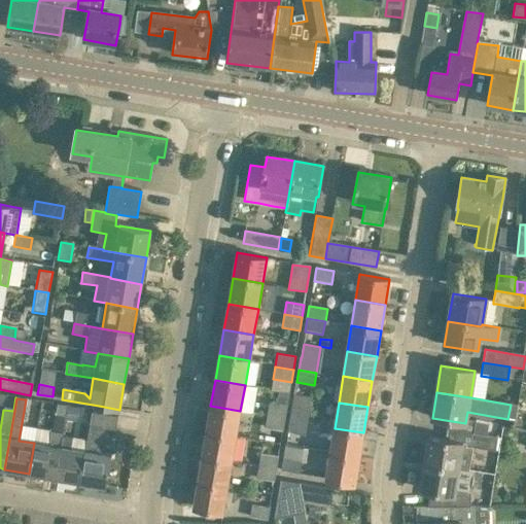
[(269,404),(267,416),(284,420),(287,407),(276,405),(269,404)]
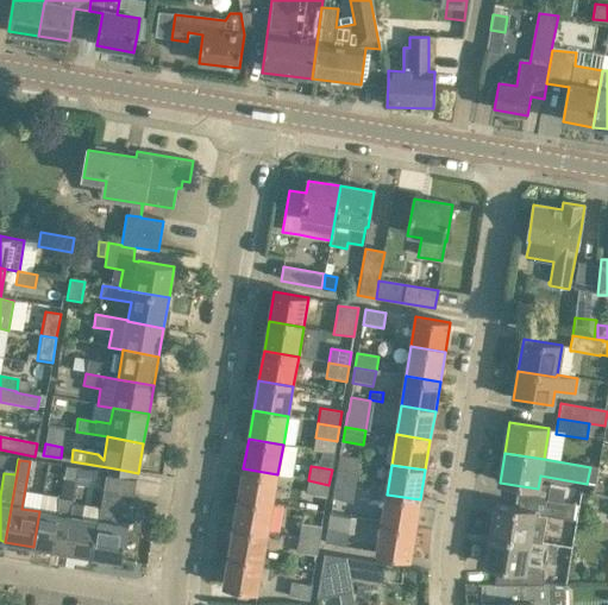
[(75,481),(76,470),(66,467),(63,479),(75,481)]
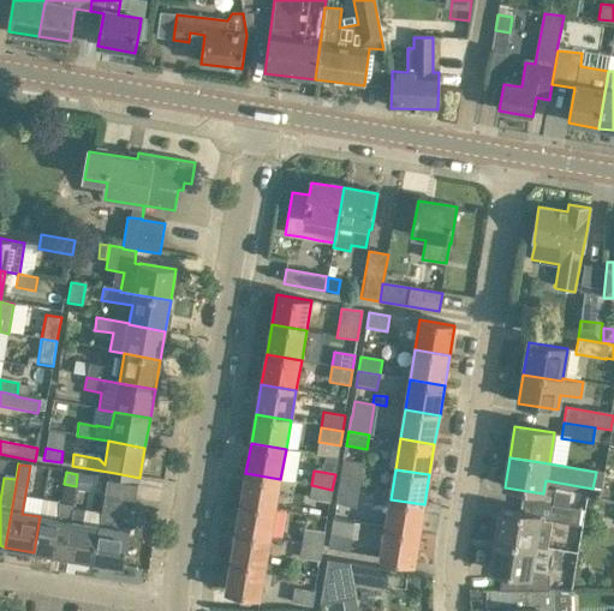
[(275,509),(280,479),(245,473),(240,503),(275,509)]
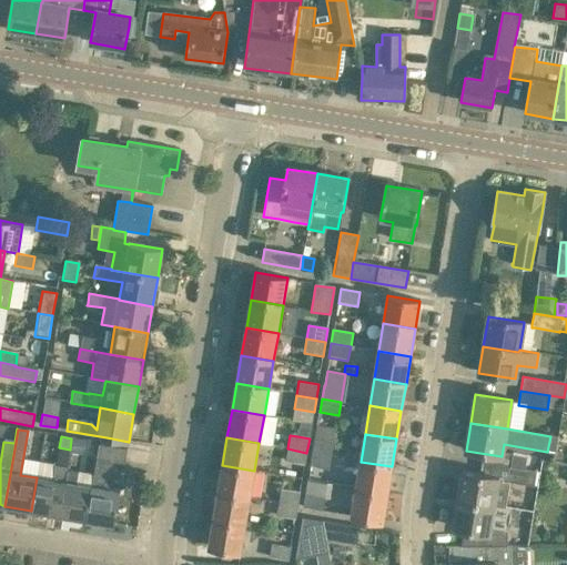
[(70,452),(79,454),(81,441),(72,440),(70,452)]
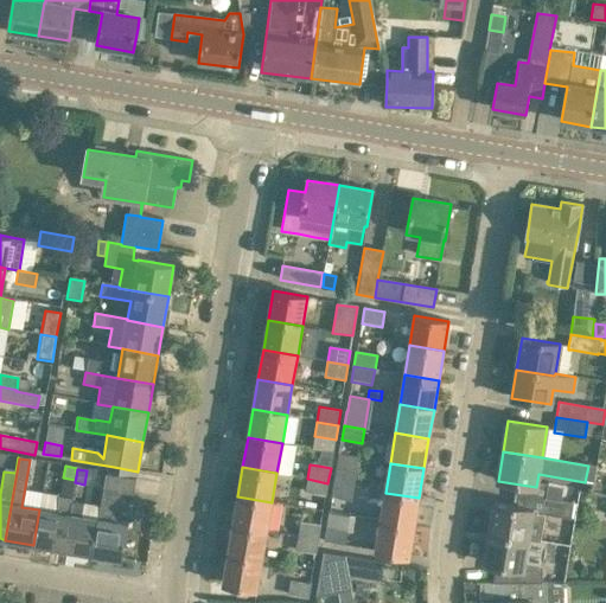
[(333,483),(355,487),(357,473),(336,469),(333,483)]
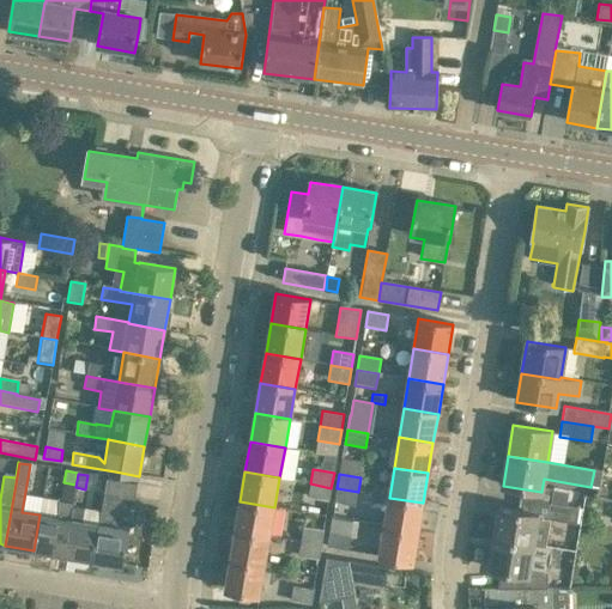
[(98,524),(92,560),(123,566),(129,530),(116,528),(121,498),(134,500),(137,485),(107,480),(98,524)]
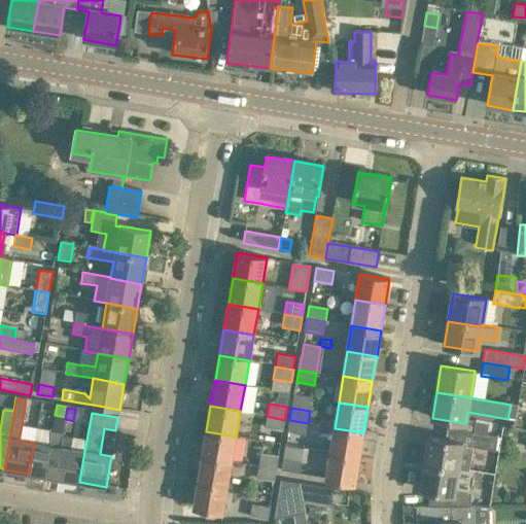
[(282,432),(284,420),(267,416),(265,429),(282,432)]
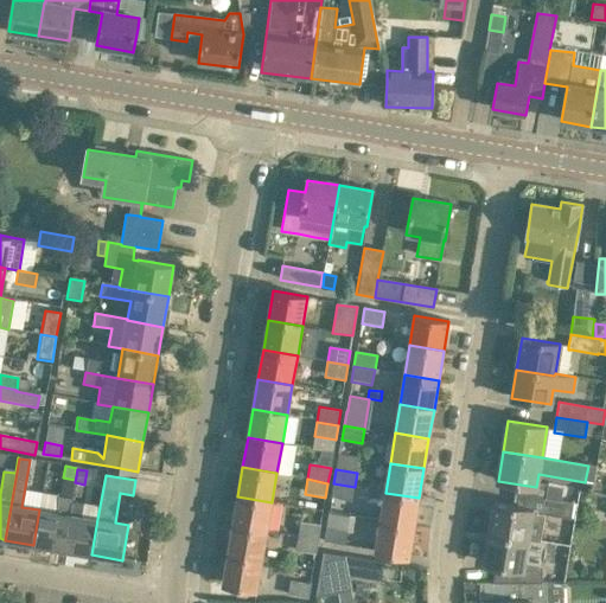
[(352,501),(355,487),(333,483),(331,498),(352,501)]
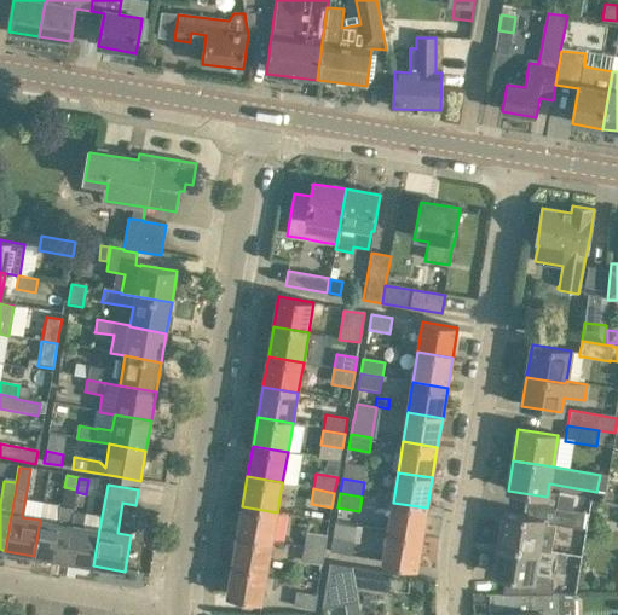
[(422,539),(427,508),(393,503),(388,533),(422,539)]
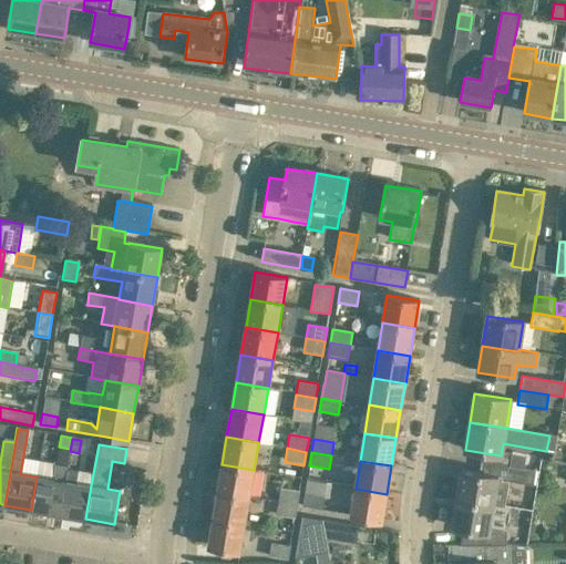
[(59,514),(64,481),(67,467),(54,464),(52,479),(37,477),(31,510),(59,514)]
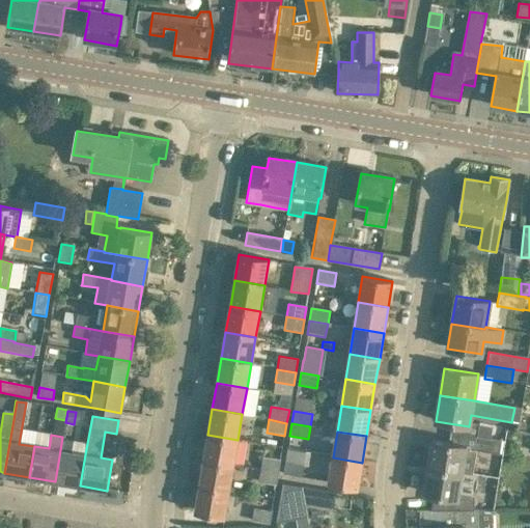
[(207,435),(203,461),(233,466),(238,440),(207,435)]
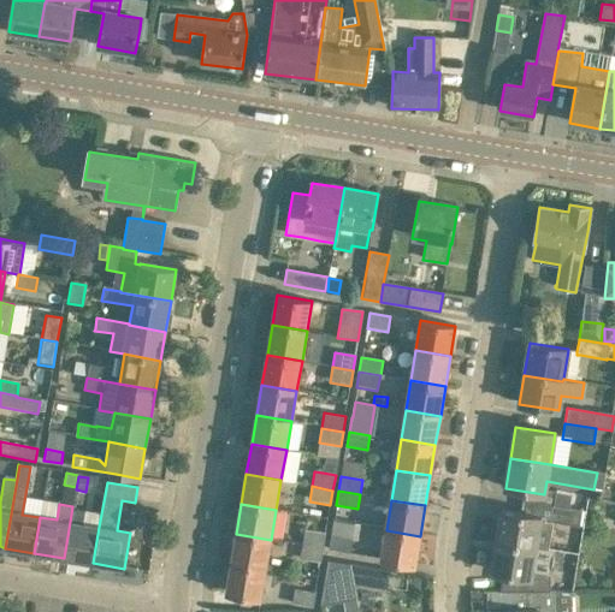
[(550,523),(553,523),(579,528),(581,511),(554,506),(553,506),(553,507),(550,520),(550,523)]
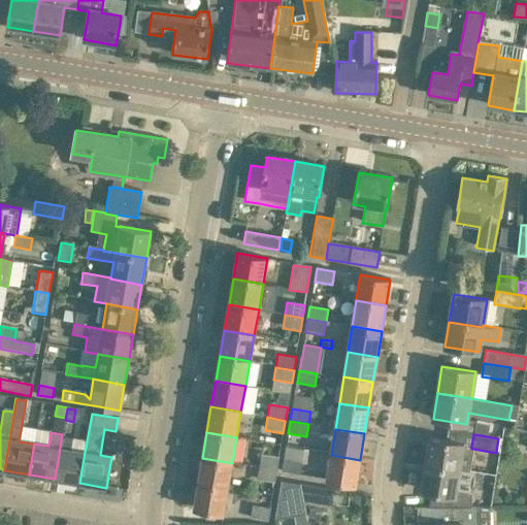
[(470,472),(472,454),(462,453),(463,444),(450,441),(430,438),(425,464),(459,470),(470,472)]
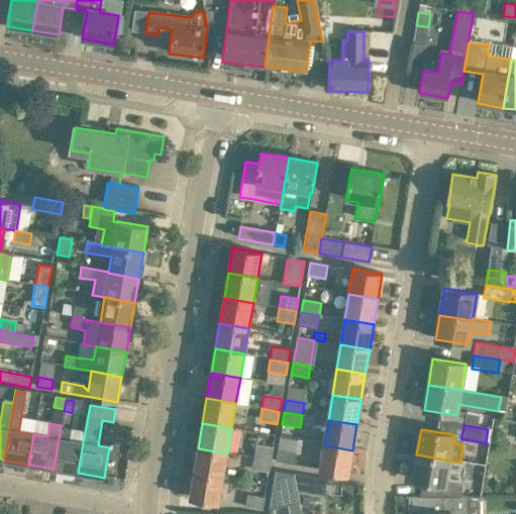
[(294,466),(296,453),(300,454),(302,440),(281,437),(280,437),(276,463),(294,466)]
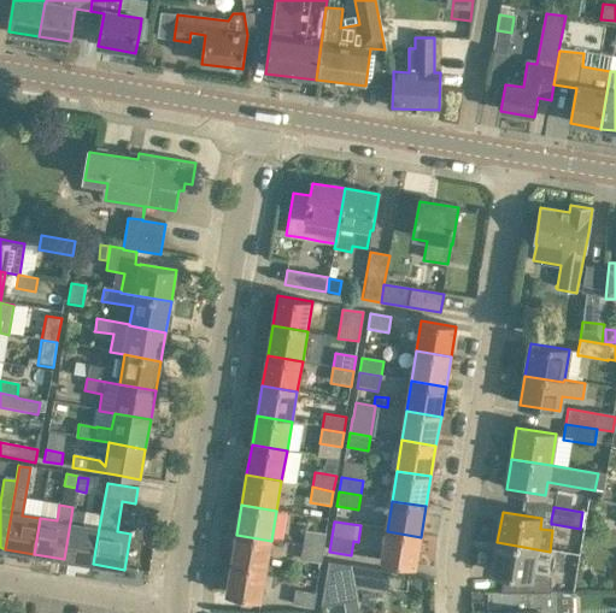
[(64,559),(93,564),(99,528),(70,523),(64,559)]
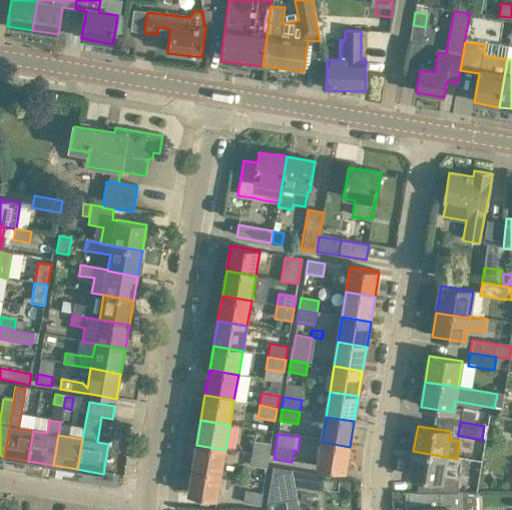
[(253,442),(251,454),(269,457),(271,445),(253,442)]
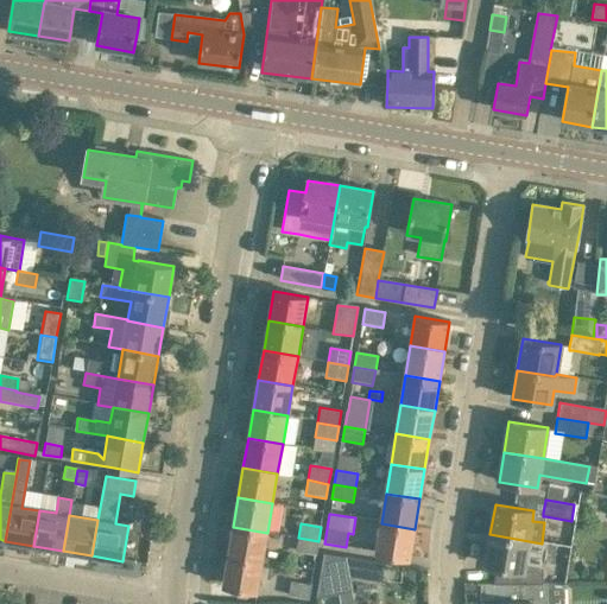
[(410,558),(415,529),(381,523),(375,552),(410,558)]
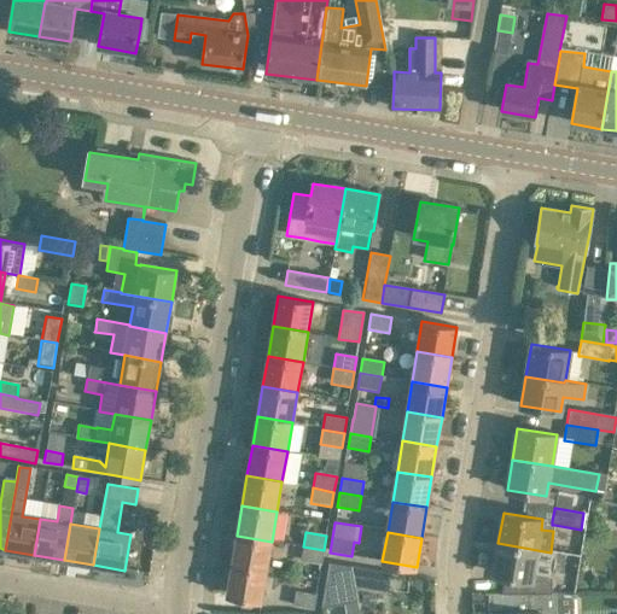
[(237,536),(232,565),(267,571),(272,542),(237,536)]
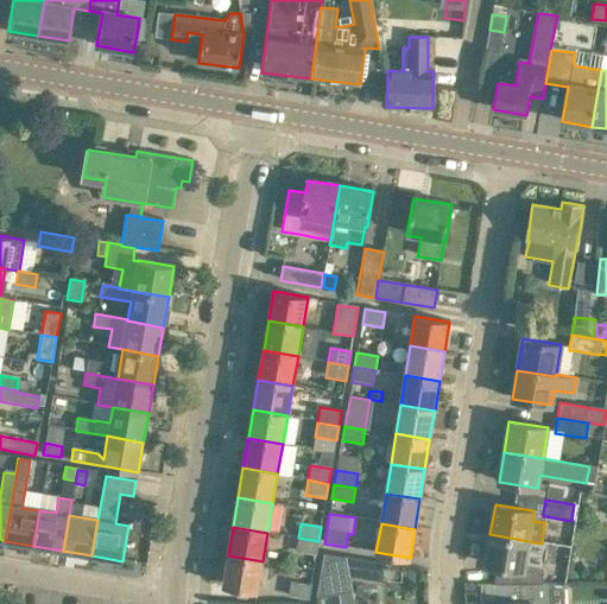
[(513,570),(514,582),(514,585),(543,585),(543,583),(542,566),(538,566),(524,564),(529,541),(489,534),(485,565),(513,570)]
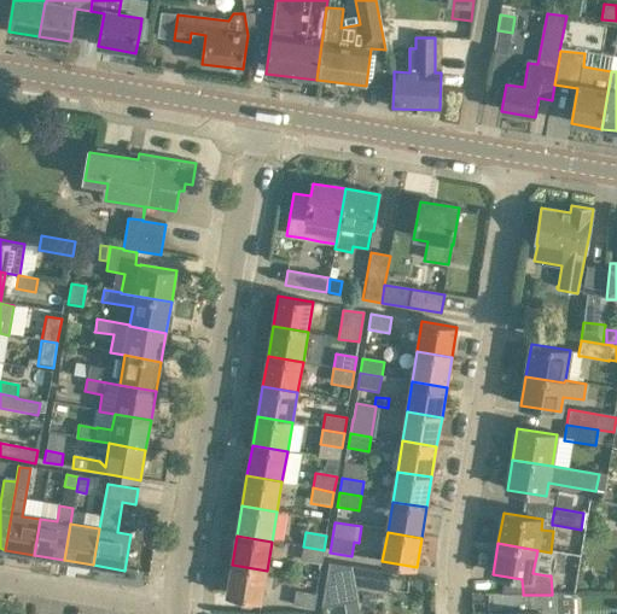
[(324,550),(303,547),(301,562),(321,566),(324,550)]
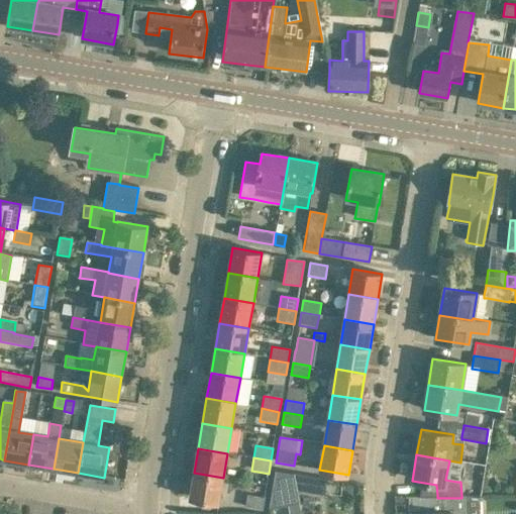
[(274,472),(269,509),(290,505),(299,504),(298,500),(297,492),(294,475),(274,472)]
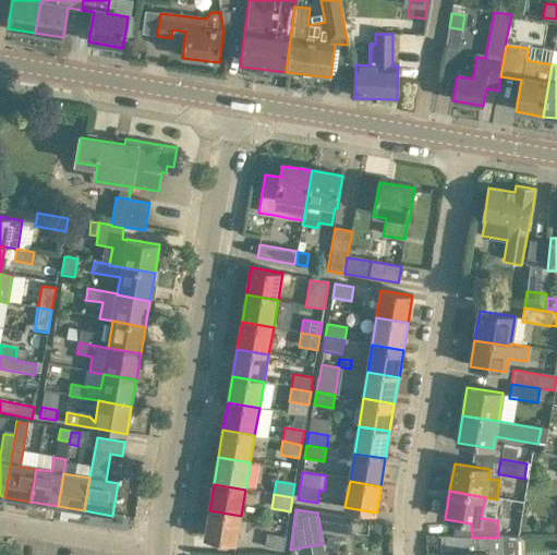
[(241,516),(209,510),(204,538),(235,543),(241,516)]
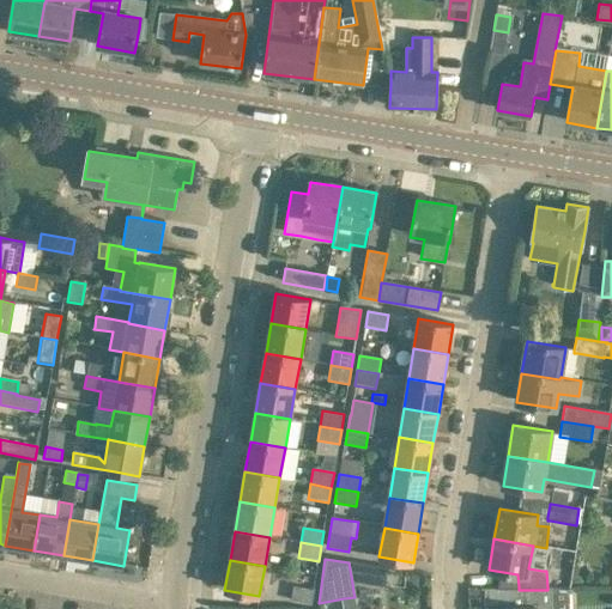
[(388,568),(349,562),(352,583),(385,588),(388,568)]
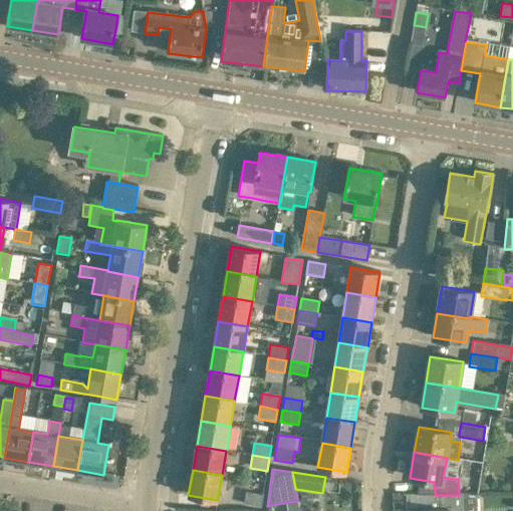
[(260,508),(263,495),(245,492),(244,505),(260,508)]
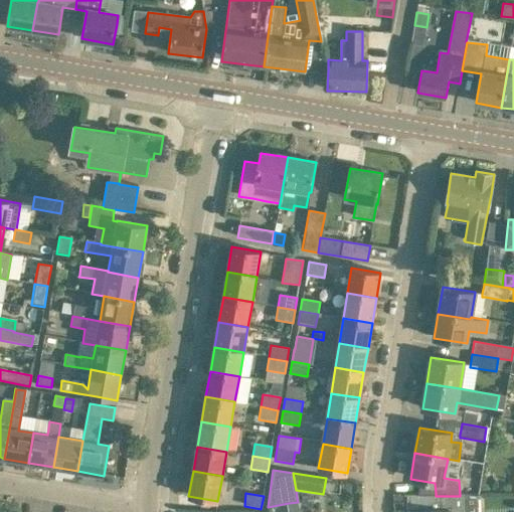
[(464,511),(463,494),(460,494),(460,496),(436,496),(417,496),(417,495),(406,495),(407,502),(407,511),(464,511)]
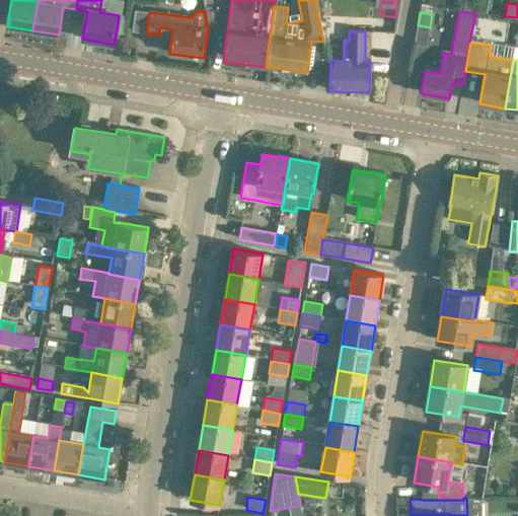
[(410,500),(396,500),(396,508),(407,508),(407,506),(411,506),(410,500)]
